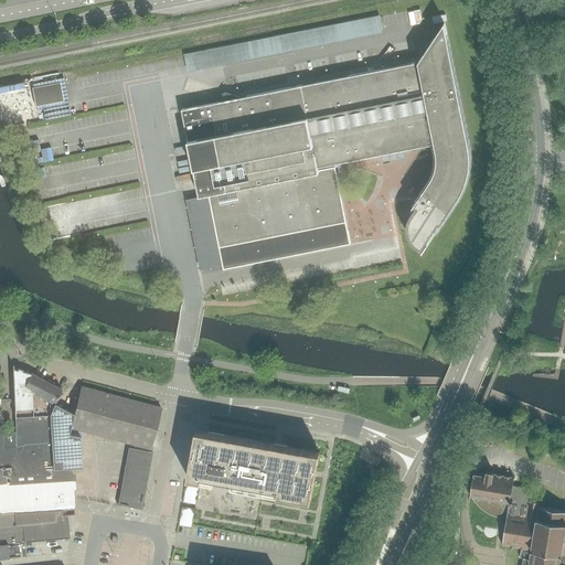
[(318,43),(382,30),(379,14),(183,53),(187,67),(318,42),(318,43)]
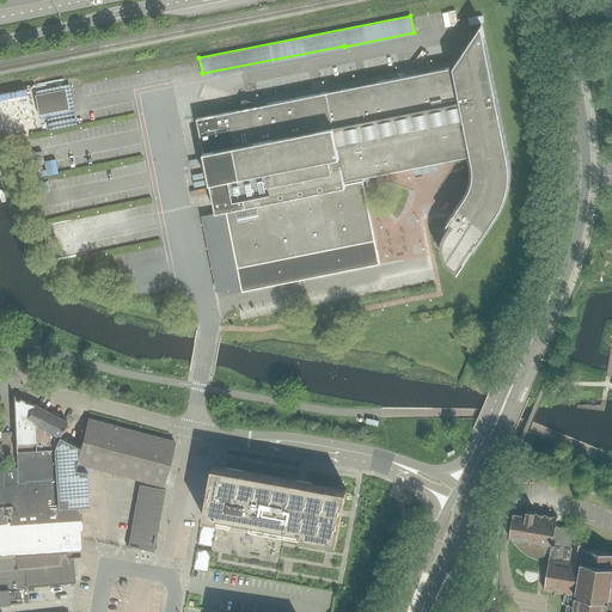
[(451,224),(445,232),(444,234),(444,236),(442,237),(441,239),(441,242),(441,243),(441,245),(441,248),(441,250),(441,254),(442,256),(444,258),(446,262),(447,264),(450,265),(452,268),(458,271),(457,273),(458,273),(491,221),(494,218),(497,213),(500,209),(501,208),(503,203),(505,199),(506,195),(507,191),(508,183),(509,173),(509,165),(508,157),(482,24),(453,67),(262,105),(244,99),(243,101),(242,101),(238,109),(240,109),(240,110),(197,118),(215,213),(226,210),(242,292),(380,264),(365,188),(368,187),(367,181),(363,181),(362,177),(427,165),(471,155),(471,159),(472,163),(472,166),(473,170),(473,172),(472,176),(472,179),(471,183),(470,187),(470,188),(469,190),(467,193),(447,224),(447,225),(448,222),(451,224)]
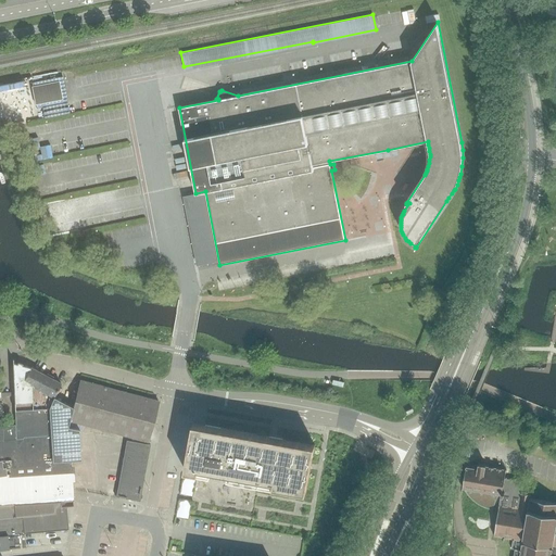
[(33,88),(38,87),(41,102),(35,103),(36,109),(67,102),(62,76),(32,83),(33,88)]
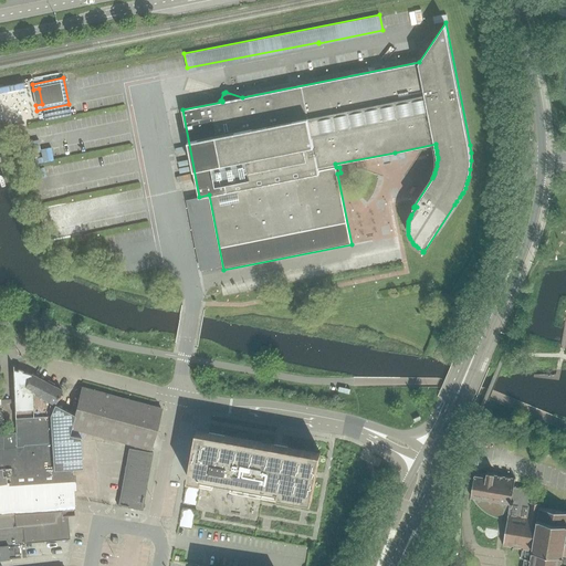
[(17,432),(24,433),(24,436),(59,432),(69,435),(71,429),(74,415),(54,405),(62,390),(39,378),(31,374),(30,374),(13,369),(13,366),(12,366),(13,373),(14,406),(17,432)]
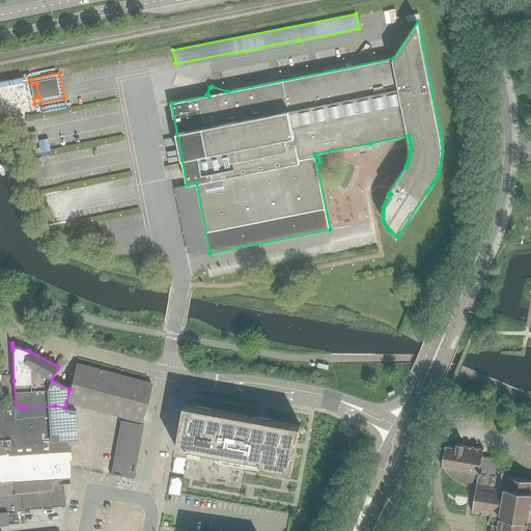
[(66,402),(141,422),(151,383),(77,363),(70,389),(66,402)]
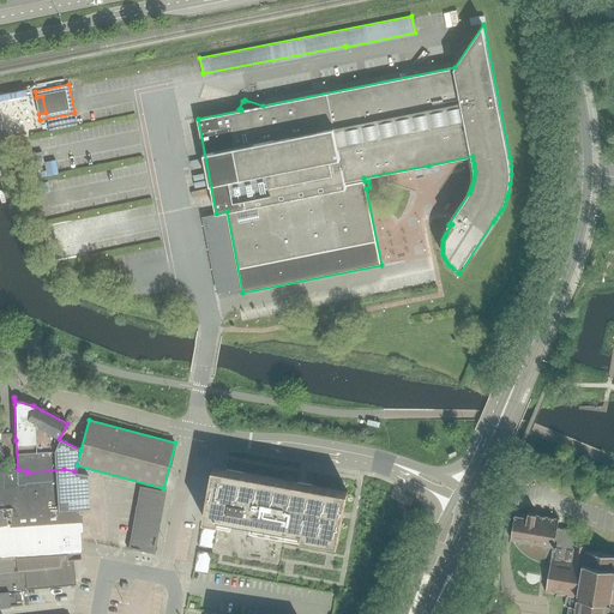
[(348,492),(305,485),(298,482),(227,470),(215,468),(214,468),(212,469),(211,479),(211,481),(209,489),(209,492),(208,501),(205,509),(204,518),(204,519),(205,521),(216,522),(220,523),(301,537),(338,545),(348,492)]
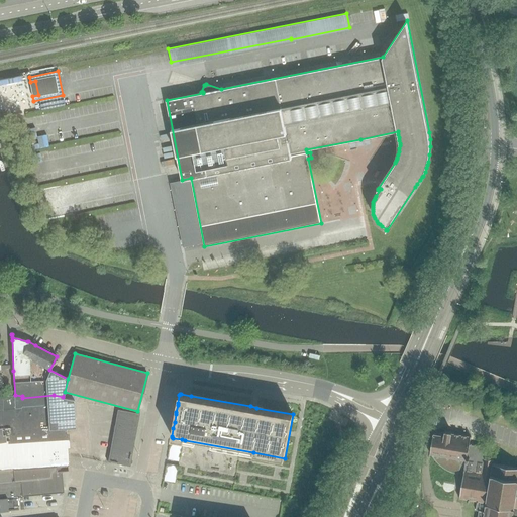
[(12,440),(14,440),(14,437),(67,434),(67,429),(75,428),(74,400),(63,397),(54,395),(22,398),(22,396),(15,395),(13,395),(2,397),(2,412),(0,411),(0,428),(11,427),(12,440)]
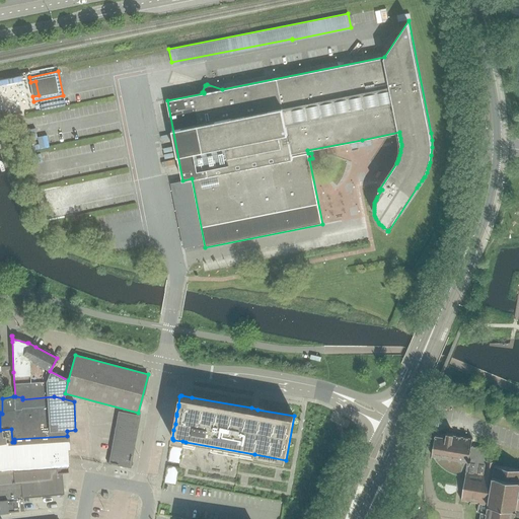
[(140,415),(118,411),(108,464),(131,468),(140,415)]
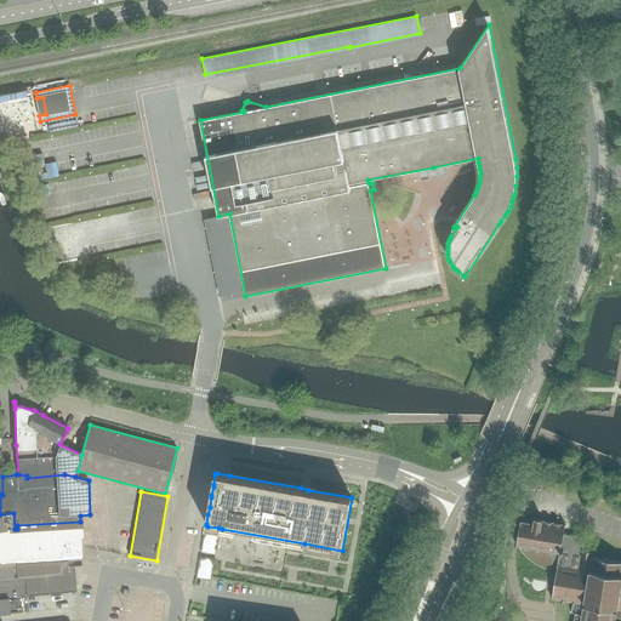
[(0,531),(10,530),(15,529),(13,513),(0,514),(0,531)]
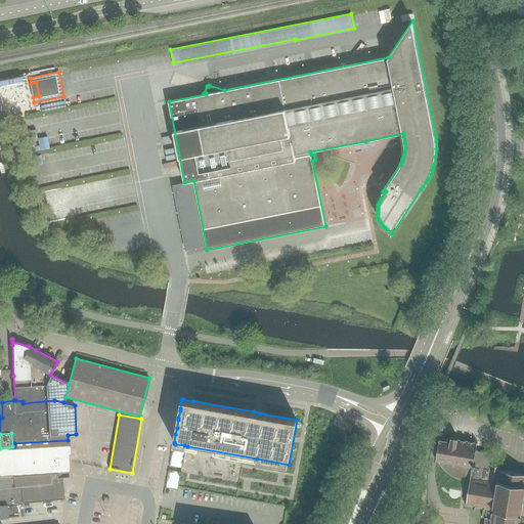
[(436,460),(438,461),(440,464),(442,467),(445,470),(449,473),(452,475),(456,477),(461,478),(465,479),(469,468),(471,466),(472,466),(473,466),(475,450),(477,442),(457,439),(457,438),(450,437),(450,441),(448,441),(448,439),(440,438),(439,439),(436,460)]
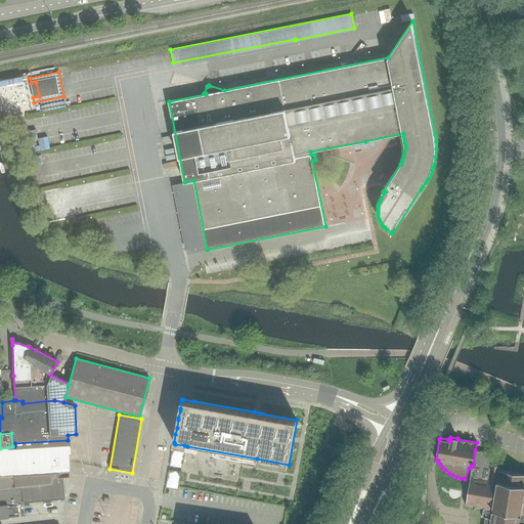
[(70,472),(69,461),(68,440),(14,443),(14,446),(8,447),(0,448),(0,477),(13,476),(32,475),(61,473),(68,472),(69,472),(70,472)]
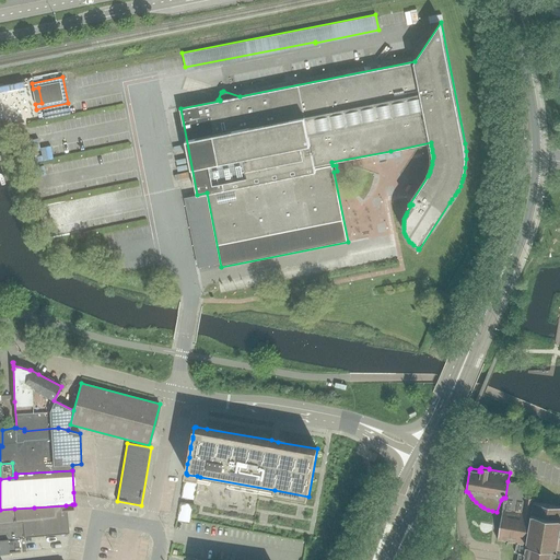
[(559,559),(559,506),(534,502),(535,498),(525,497),(527,485),(508,481),(505,498),(504,498),(498,540),(506,541),(506,546),(508,547),(508,541),(516,543),(515,552),(518,553),(516,559),(559,559)]
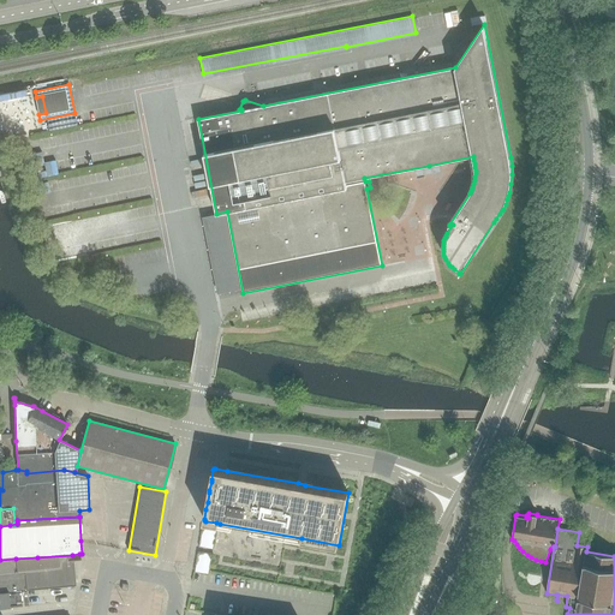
[(0,592),(10,592),(27,590),(75,586),(76,585),(73,561),(81,560),(81,554),(79,554),(72,555),(37,557),(16,559),(18,574),(0,575),(0,592)]
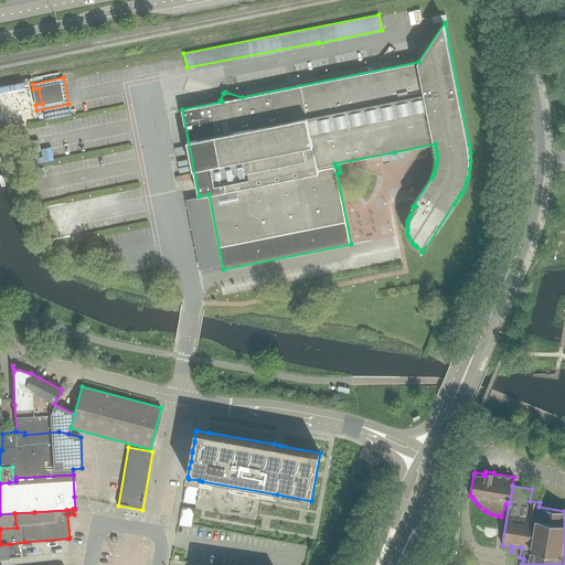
[(14,513),(0,514),(0,529),(17,528),(14,513)]
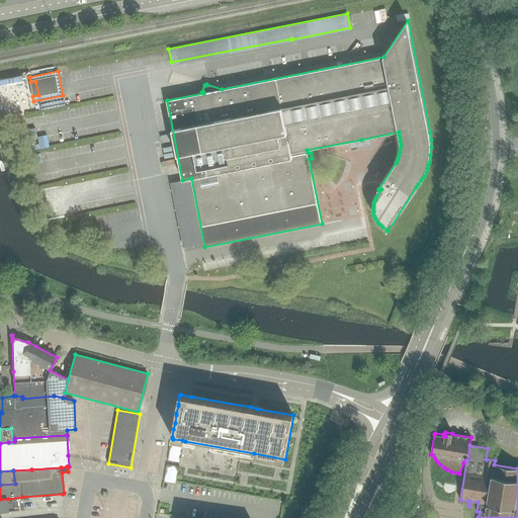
[(0,512),(24,510),(22,497),(8,499),(0,499),(0,512)]
